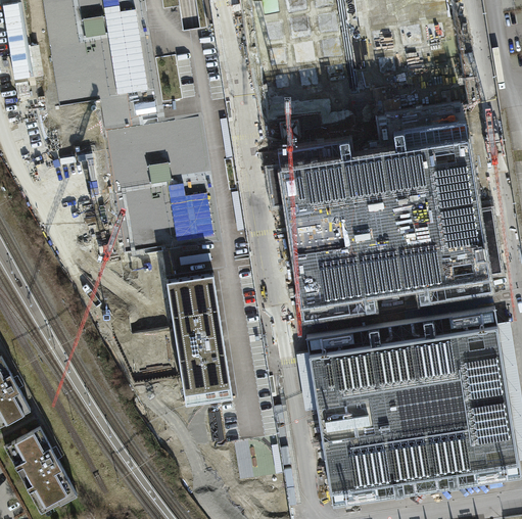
[(438,67),(361,77),(363,96),(372,95),(374,113),(405,109),(406,121),(424,119),(423,104),(442,102),(438,67)]
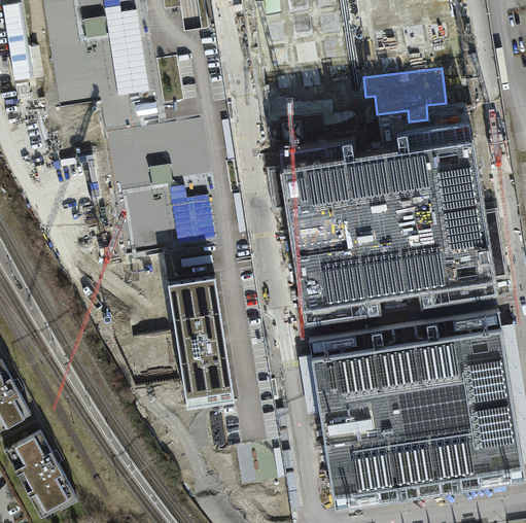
[(338,107),(323,109),(325,121),(340,119),(338,107)]
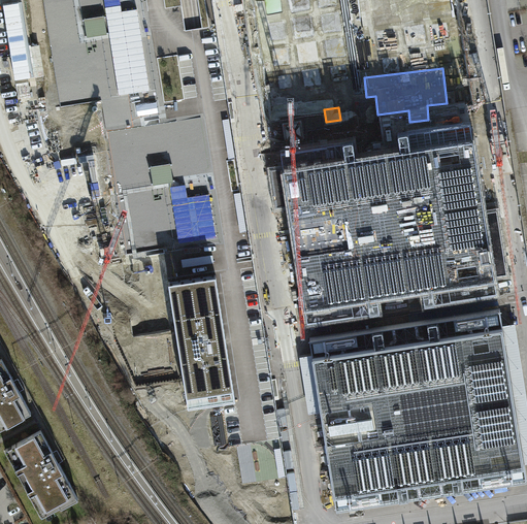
[(472,142),(281,172),(302,309),(494,281),(472,142)]
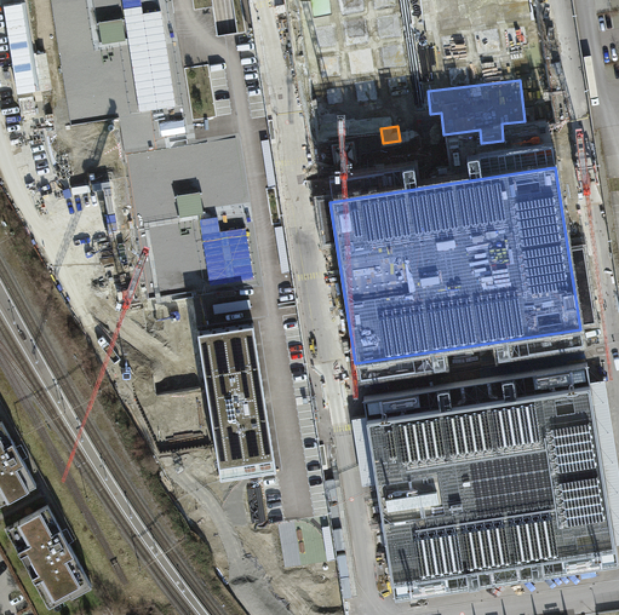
[(251,328),(196,337),(218,483),(273,475),(251,328)]
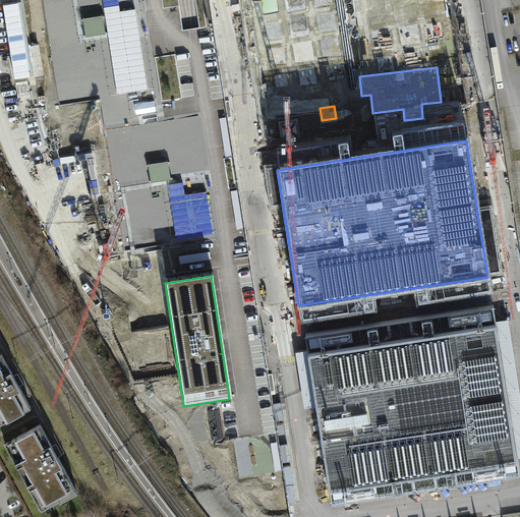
[(492,311),(304,341),(331,510),(518,480),(492,311)]
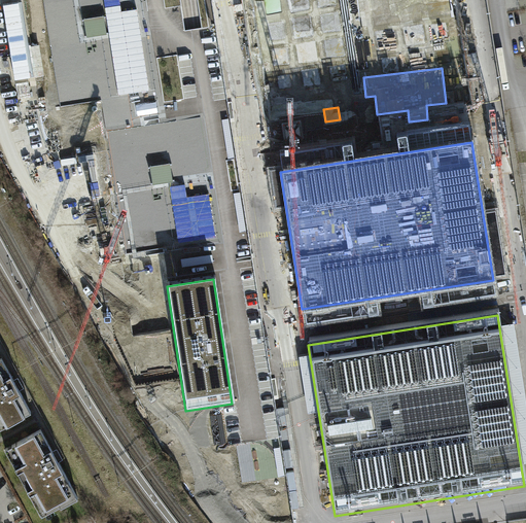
[(1,361),(0,362),(0,431),(31,416),(19,392),(1,361)]
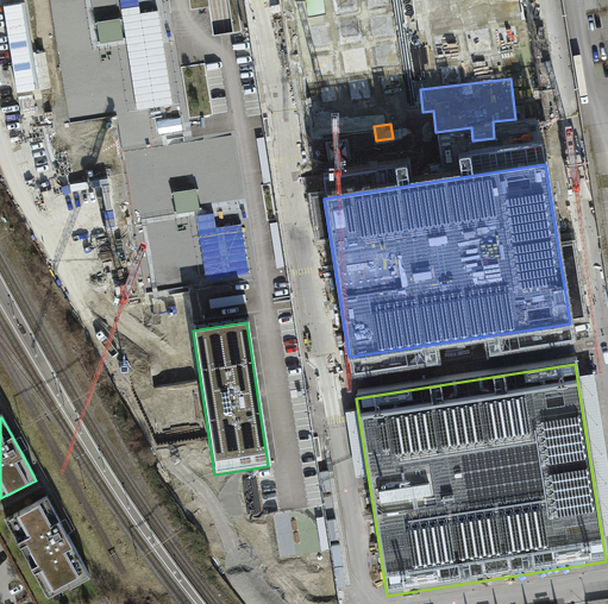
[(45,501),(5,523),(48,599),(69,587),(71,591),(91,580),(61,528),(45,501)]
